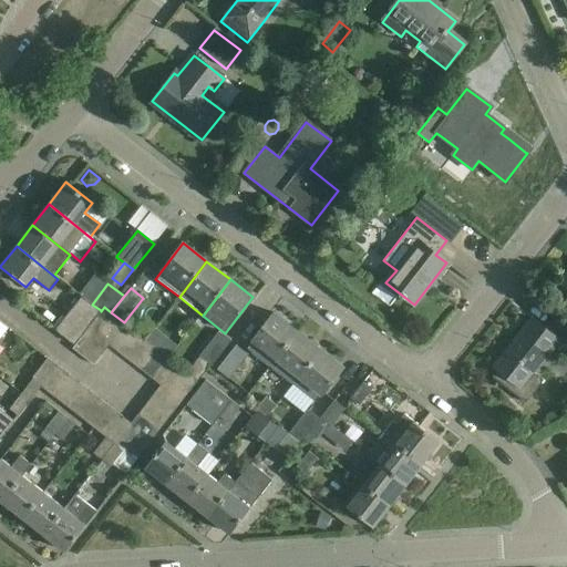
[(81,296),(54,330),(73,344),(101,310),(92,305),(81,296)]
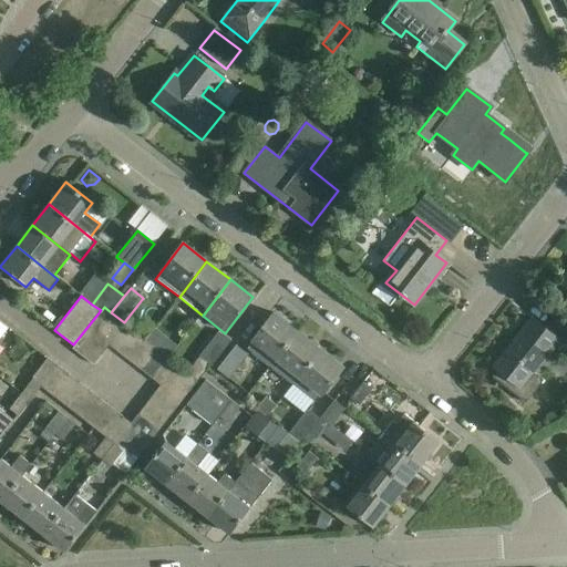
[(101,311),(80,338),(102,356),(109,346),(125,323),(124,322),(111,312),(104,307),(101,311)]
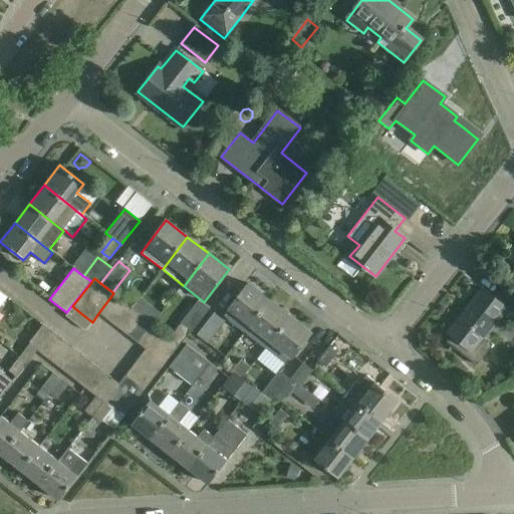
[(245,333),(270,301),(248,284),(223,316),(245,333)]
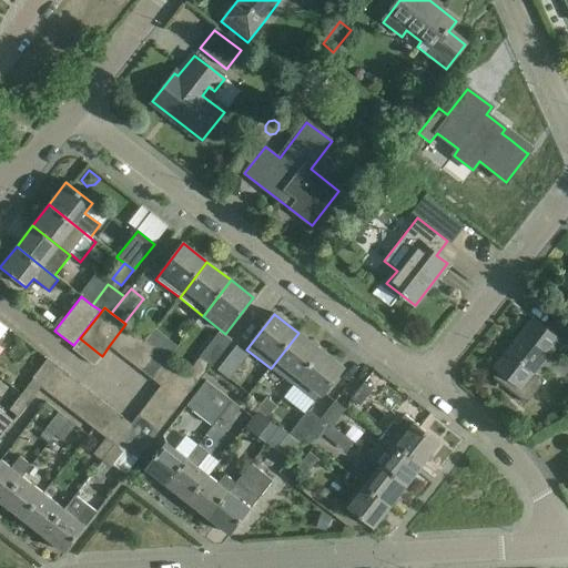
[(567,346),(567,328),(554,318),(546,330),(533,320),(495,368),(498,372),(493,378),(526,404),(544,382),(534,374),(559,341),(567,347),(567,346)]
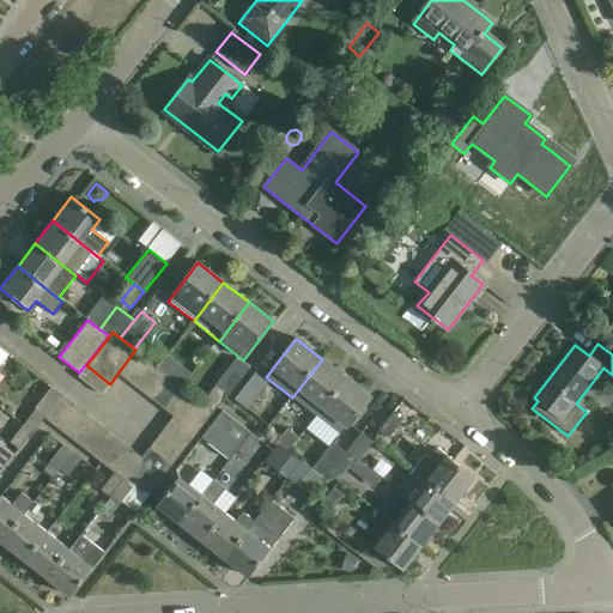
[(135,350),(117,374),(128,382),(146,359),(135,350)]
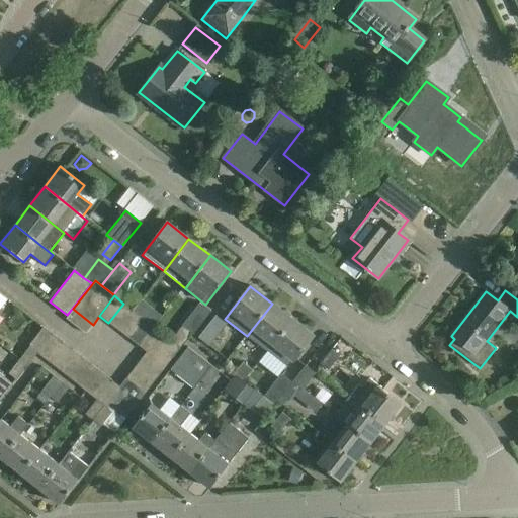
[(123,304),(108,323),(118,330),(134,311),(123,304)]
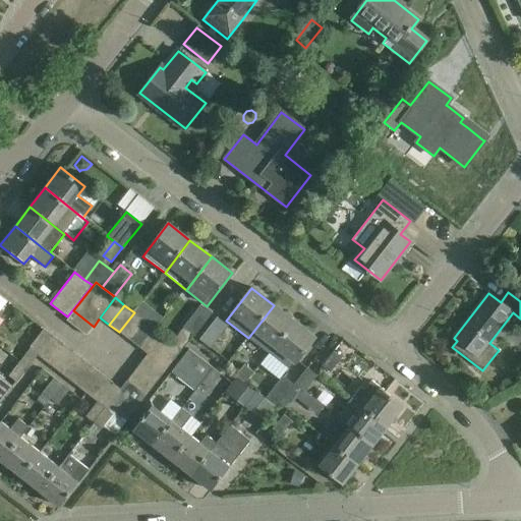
[(212,314),(200,305),(183,329),(194,337),(212,314)]
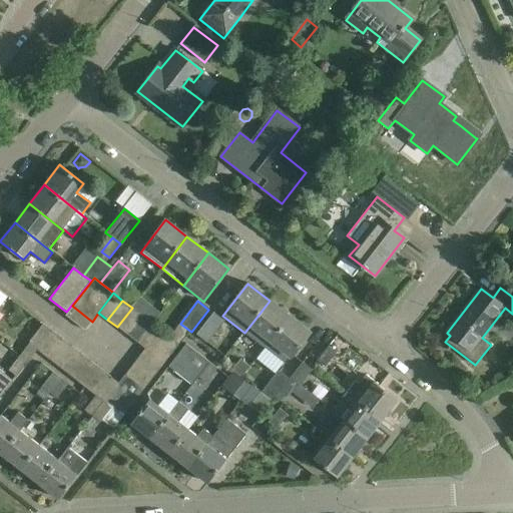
[(265,349),(290,317),(270,301),(244,333),(265,349)]
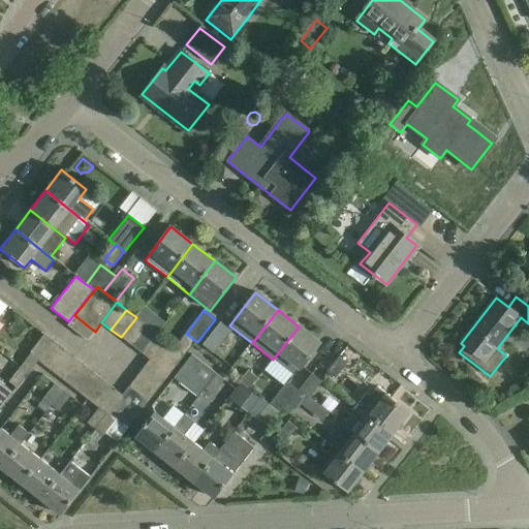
[(74,315),(67,325),(87,341),(95,332),(74,315)]
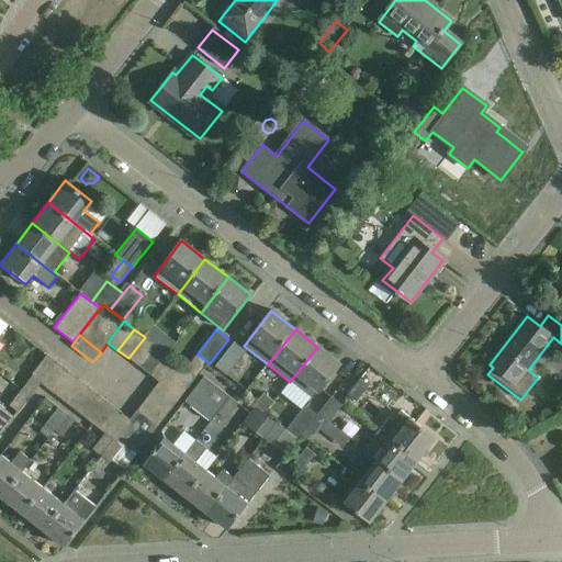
[(145,337),(128,358),(138,367),(155,345),(145,337)]
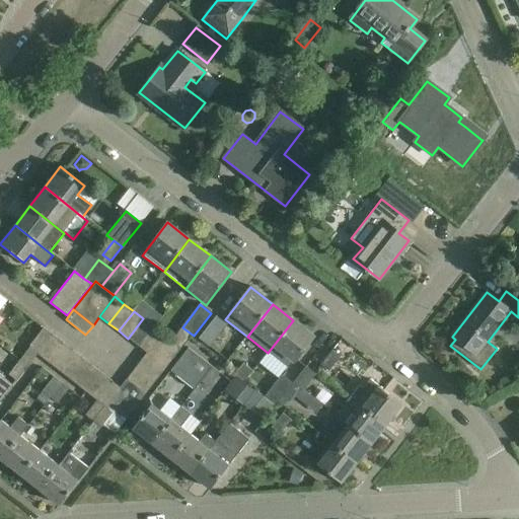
[(227,325),(216,316),(199,339),(210,348),(227,325)]
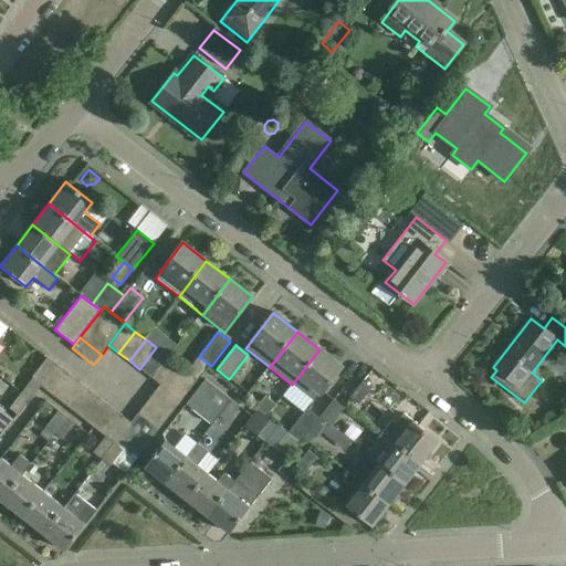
[(156,347),(139,369),(150,377),(167,356),(156,347)]
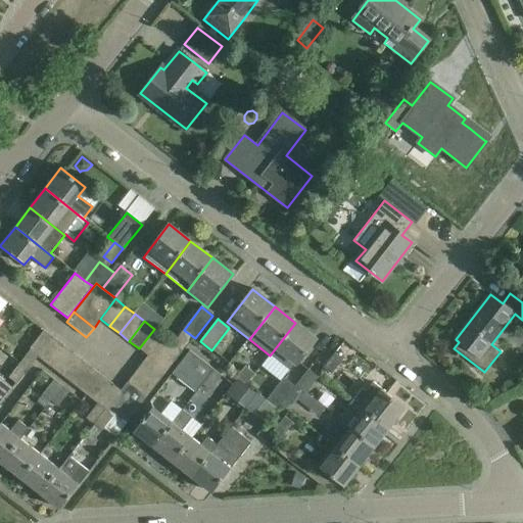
[(317,339),(295,323),(270,355),(291,372),(317,339)]
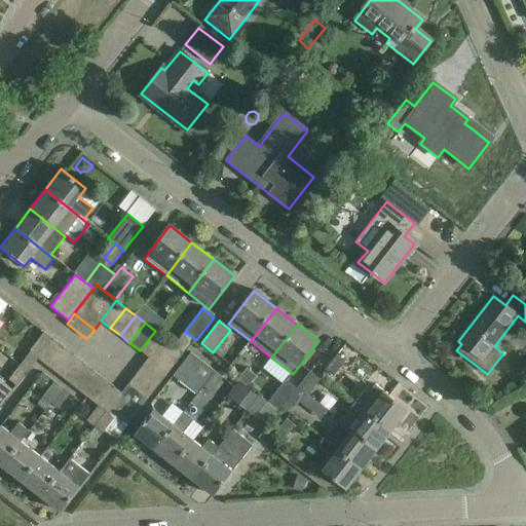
[(155,331),(140,350),(148,358),(149,358),(164,338),(155,331)]
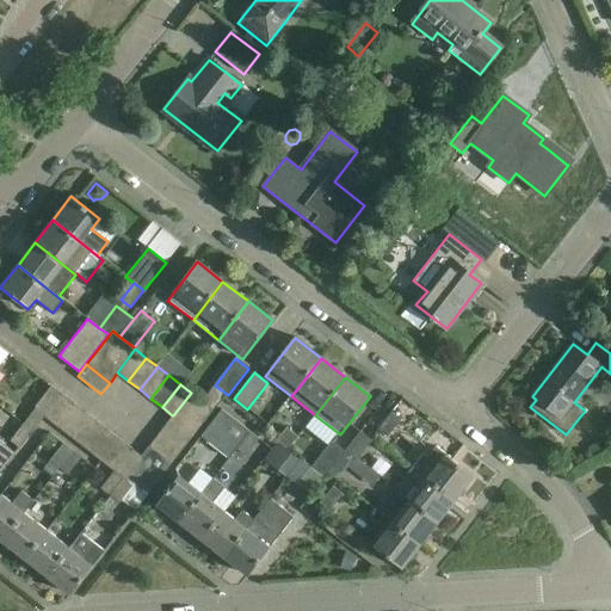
[(36,408),(23,424),(32,432),(43,418),(44,418),(63,395),(51,387),(35,407),(36,408)]
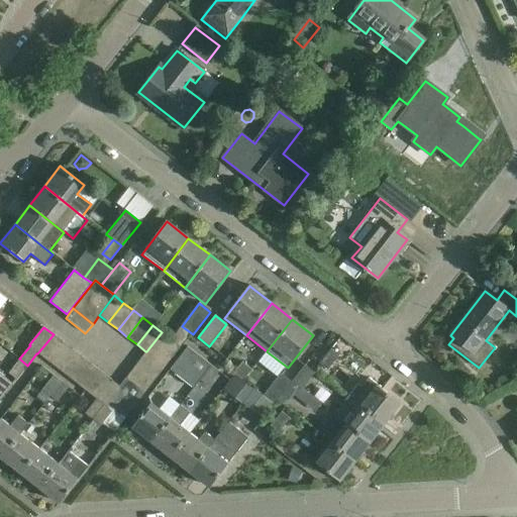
[(145,351),(139,359),(159,375),(181,347),(162,332),(146,351),(145,351)]
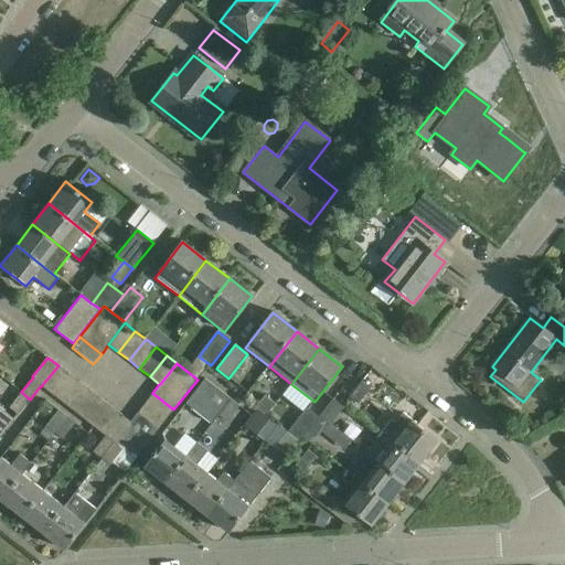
[(59,365),(41,386),(52,395),(68,374),(59,365)]
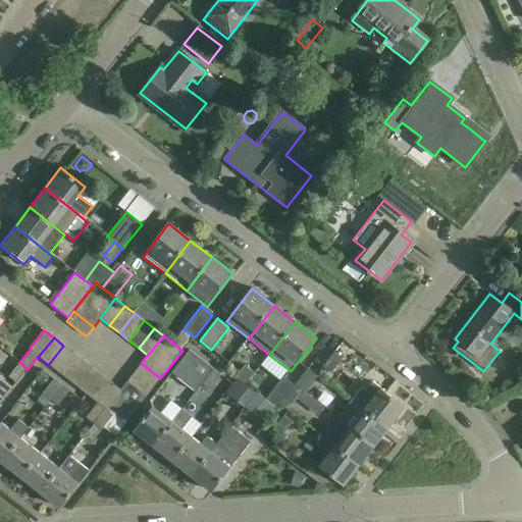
[(63,346),(48,365),(57,372),(73,353),(63,346)]
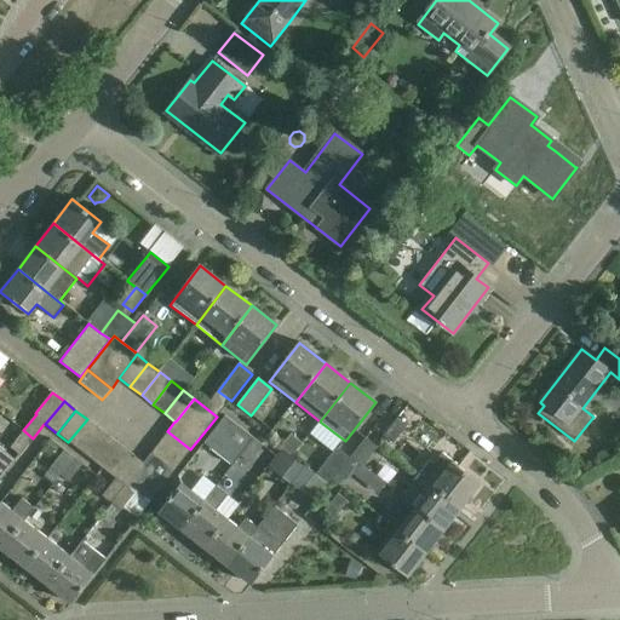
[(231,465),(251,438),(223,417),(204,443),(231,465)]
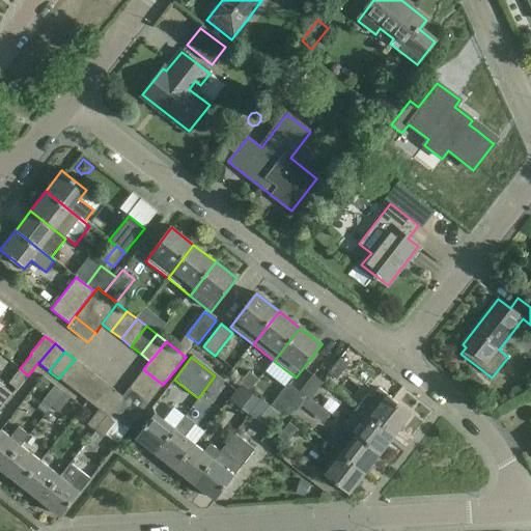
[(75,359),(58,379),(68,386),(84,366),(75,359)]
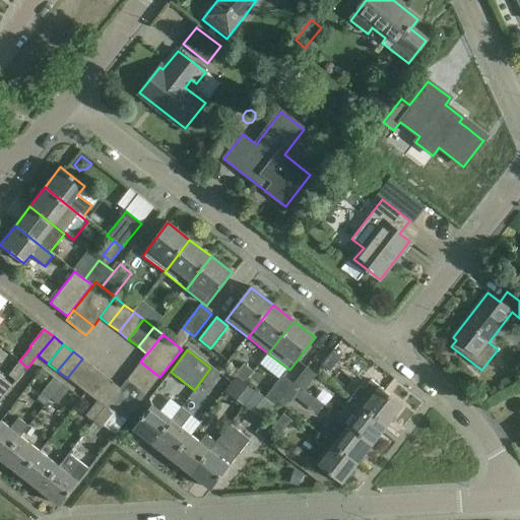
[(329,372),(340,358),(335,353),(332,351),(321,366),(324,368),(329,372)]
